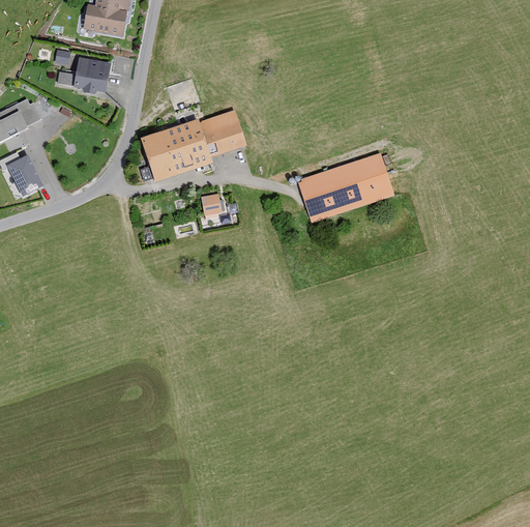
[(122,36),(128,0),(95,0),(94,5),(86,3),(82,29),(122,36)]
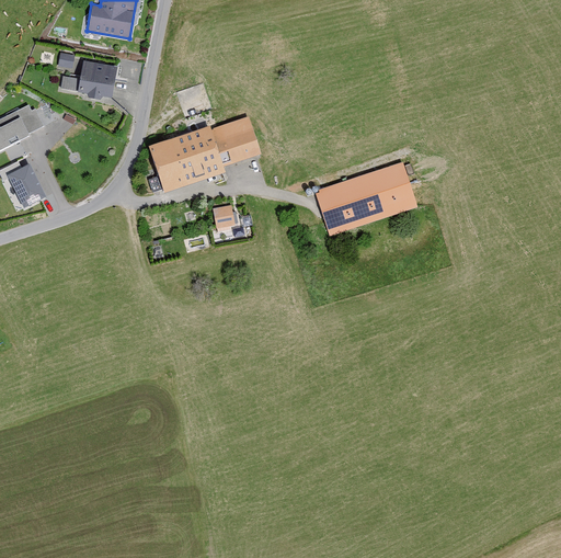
[(71,68),(73,55),(59,53),(57,66),(71,68)]
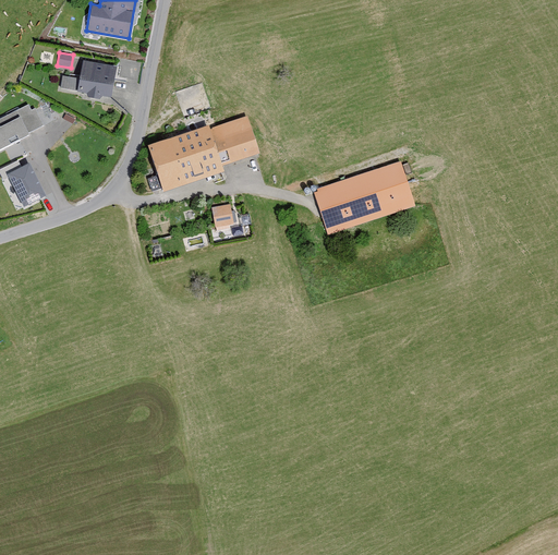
[(117,67),(81,61),(79,76),(62,73),(60,85),(79,88),(77,92),(88,93),(87,96),(100,98),(101,95),(111,97),(117,67)]
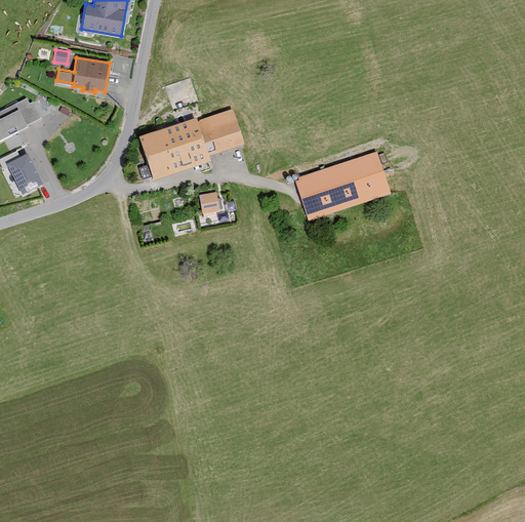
[(27,93),(0,106),(0,135),(43,116),(34,96),(29,98),(27,93)]
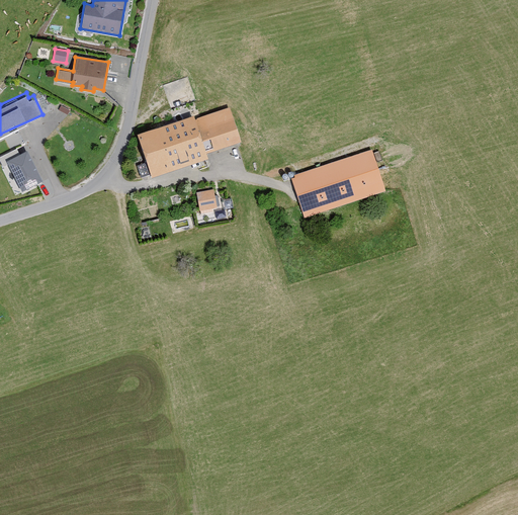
[(192,116),(139,135),(153,176),(197,161),(199,168),(210,164),(206,153),(240,141),(229,107),(193,119),(192,116)]
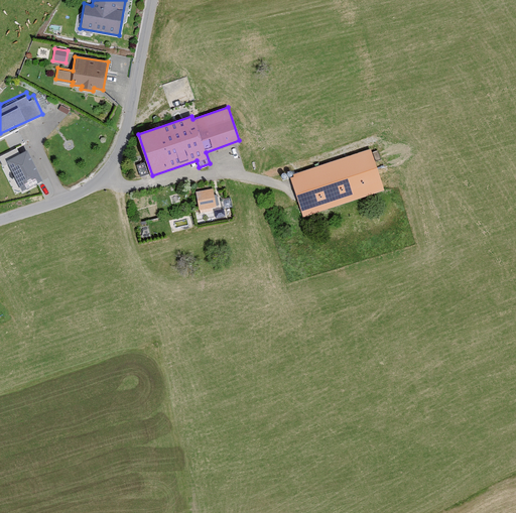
[(17,146),(0,153),(0,158),(2,164),(11,160),(24,187),(43,178),(28,146),(19,150),(17,146)]
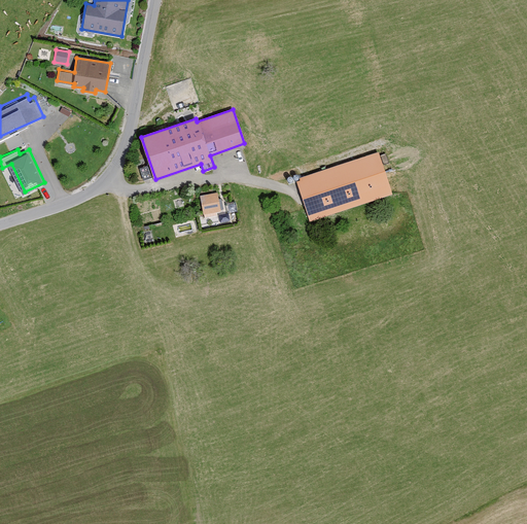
[(378,151),(295,178),(308,218),(390,193),(378,151)]
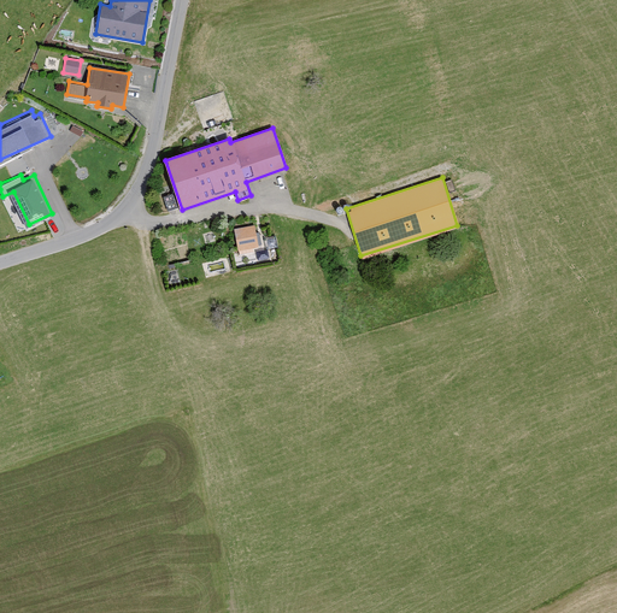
[(256,247),(253,224),(234,227),(236,249),(256,247)]
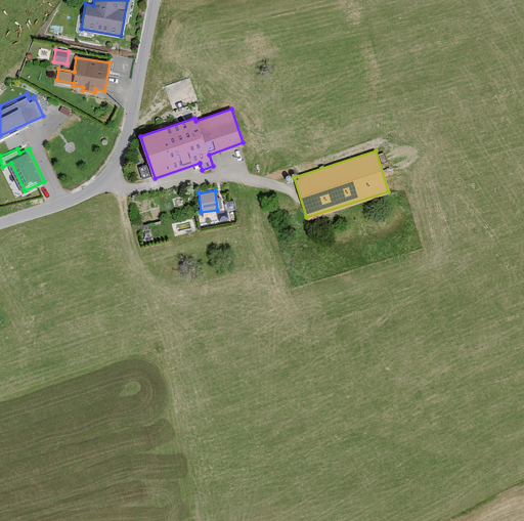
All buildings are outlined.
